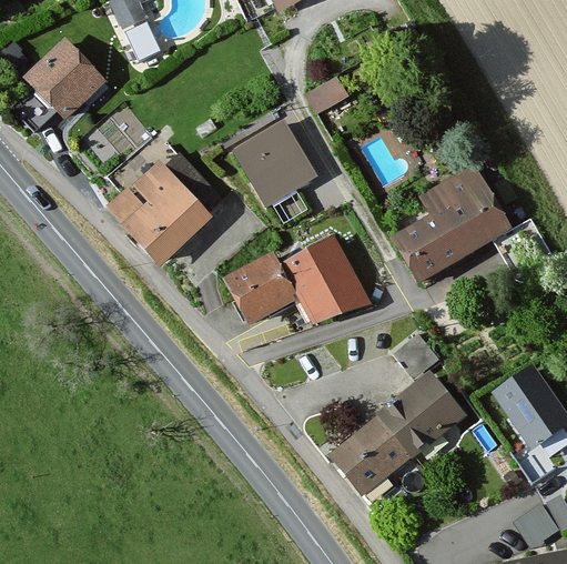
[(117,0),(110,3),(123,32),(153,18),(144,0),(117,0)]
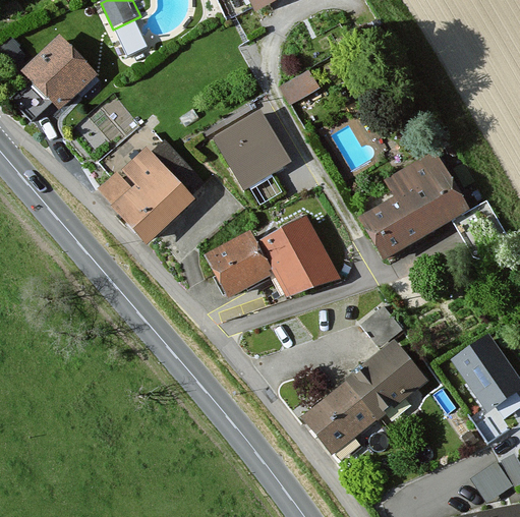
[(248,0),(256,14),(286,0),(248,0)]
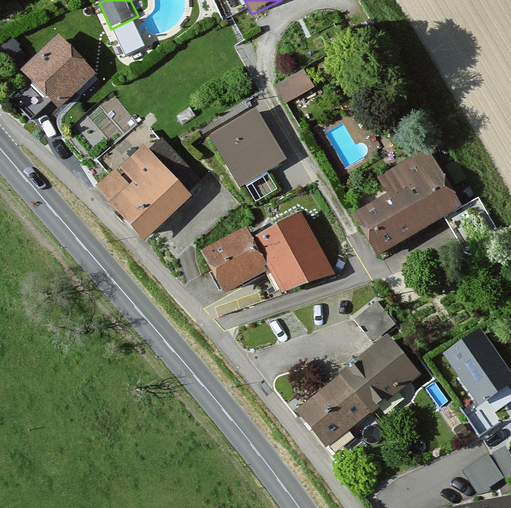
[(64,37),(26,70),(59,108),(97,76),(64,37)]
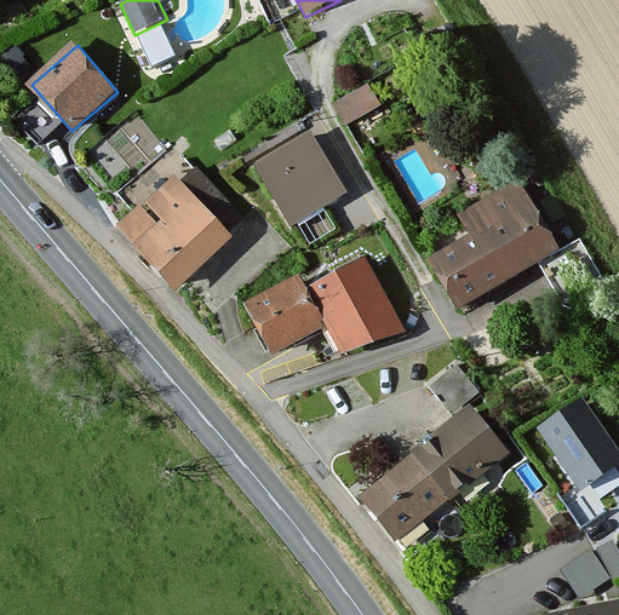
[(1,59),(15,75),(30,61),(17,46),(1,59)]
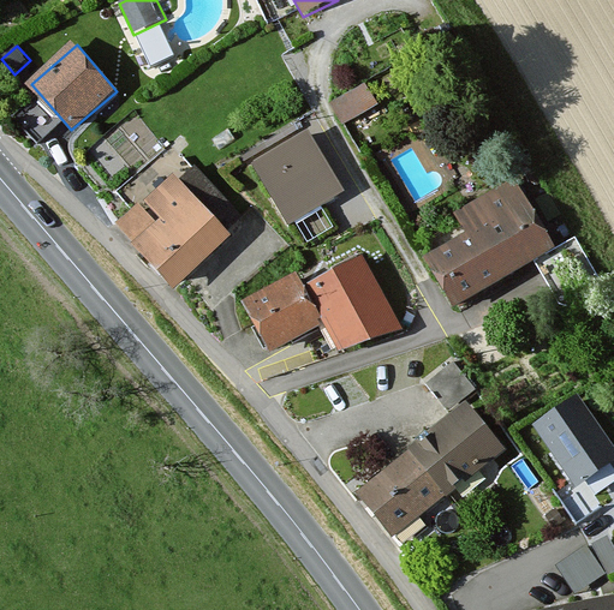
[(365,87),(334,103),(345,123),(376,107),(365,87)]
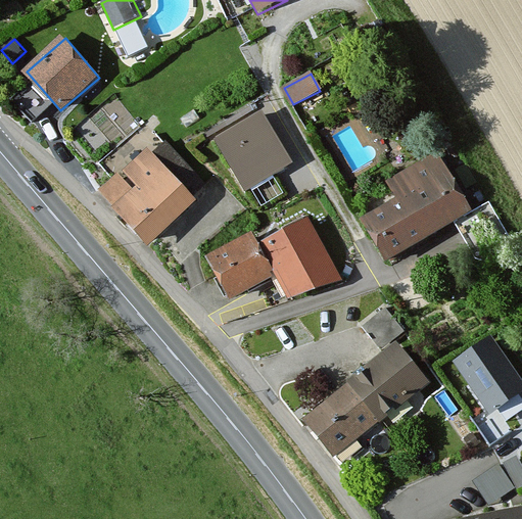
[(264,113),(216,141),(245,192),(293,164),(264,113)]
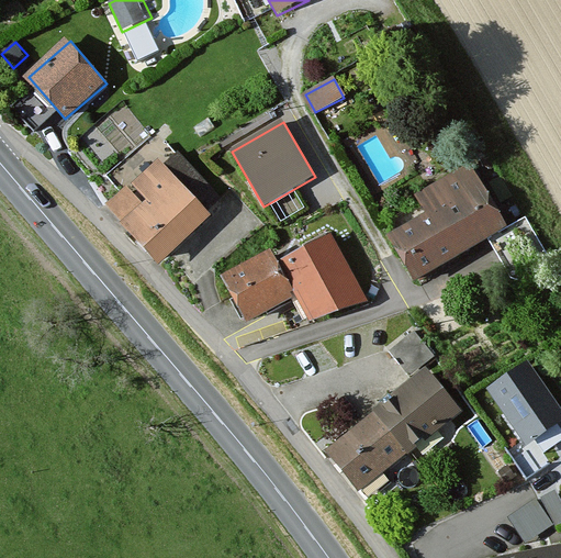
[(160,157),(110,205),(165,264),(216,216),(160,157)]
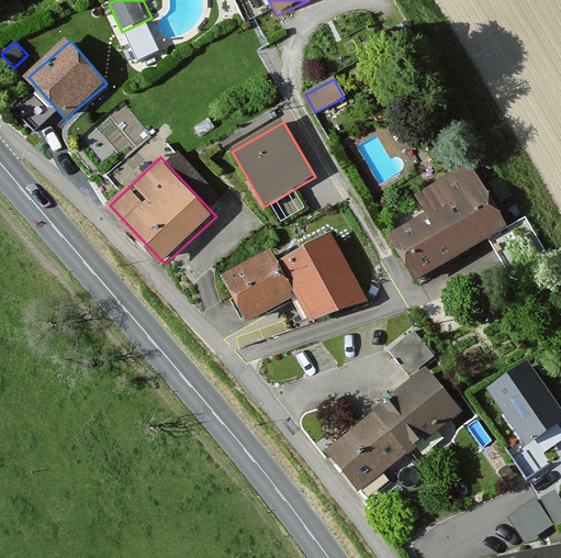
[(391,237),(416,280),(506,225),(469,163),(415,196),(427,215),(391,237)]
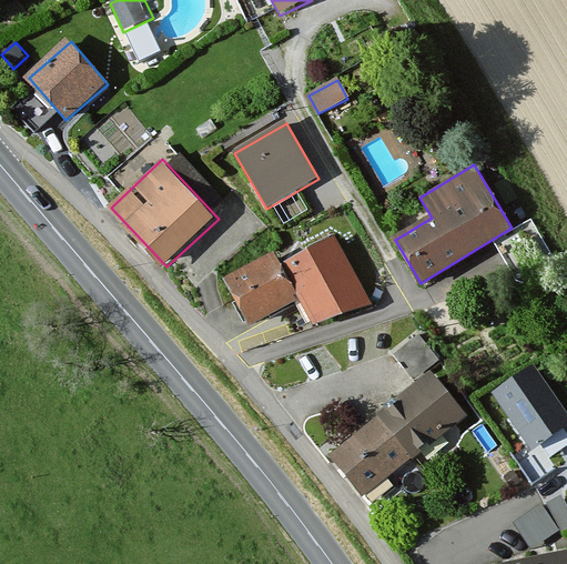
[(335,240),(287,265),(321,328),(368,302),(335,240)]
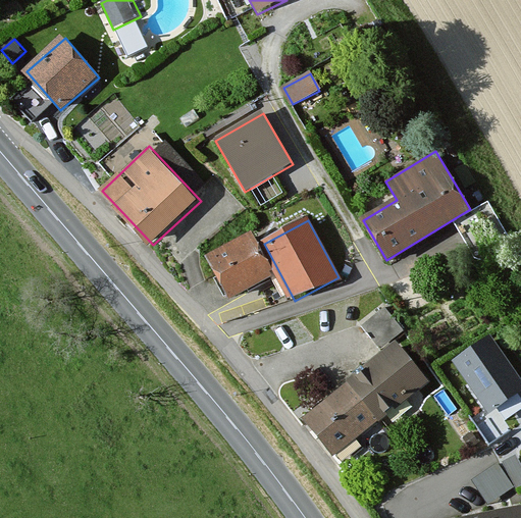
[(254,232),(209,257),(232,299),(277,275),(254,232)]
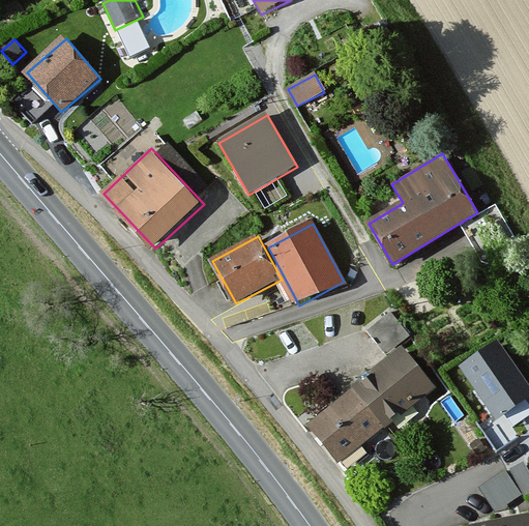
[(391,314),(366,331),(383,353),(408,335),(391,314)]
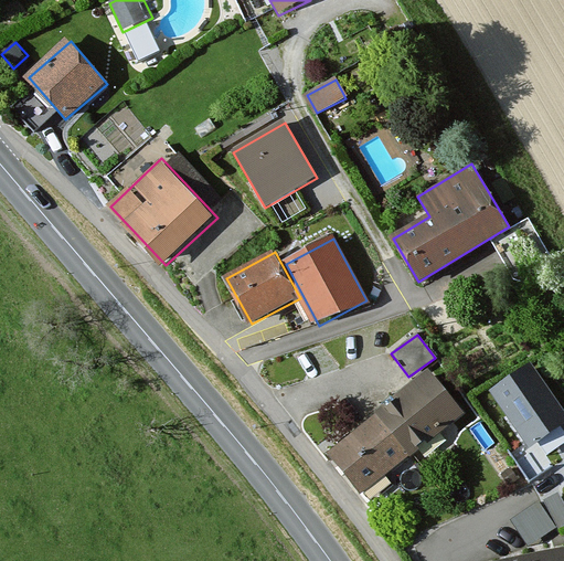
[(563,402),(532,357),(493,383),(532,441),(563,419),(563,402)]
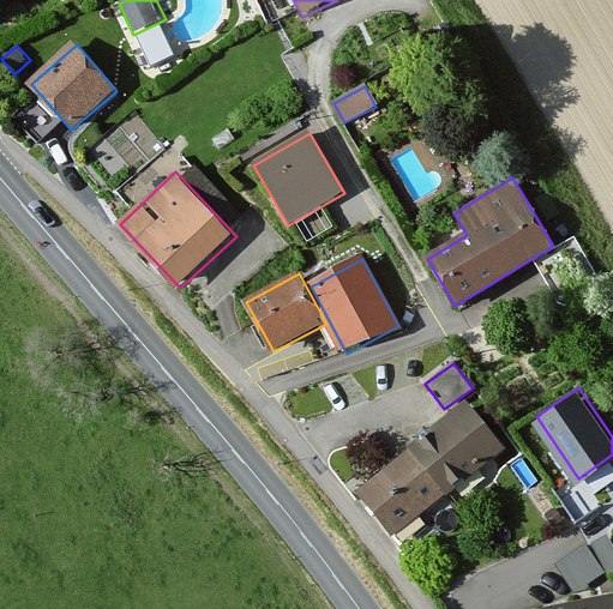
[(472,404),(412,451),(445,494),(505,448),(472,404)]
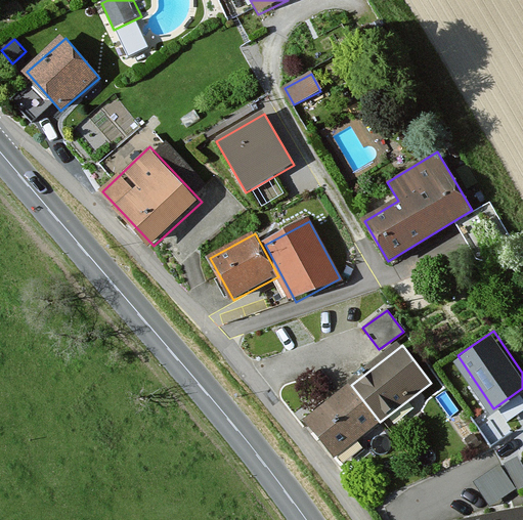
[(347,388),(306,422),(337,458),(377,424),(347,388)]
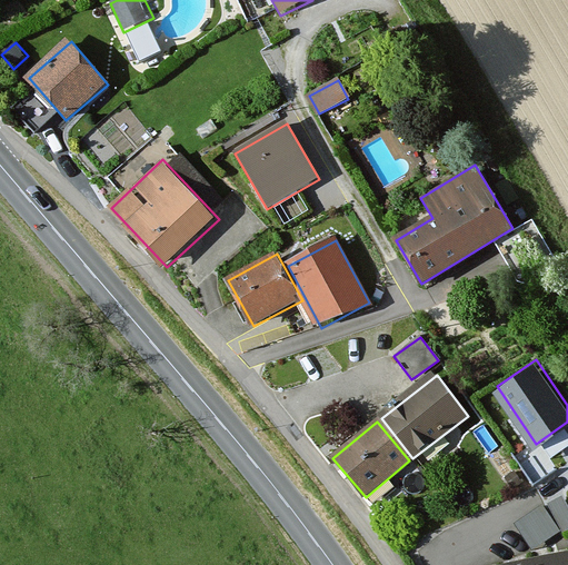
[(562,523),(567,521),(567,487),(552,494),(562,523)]
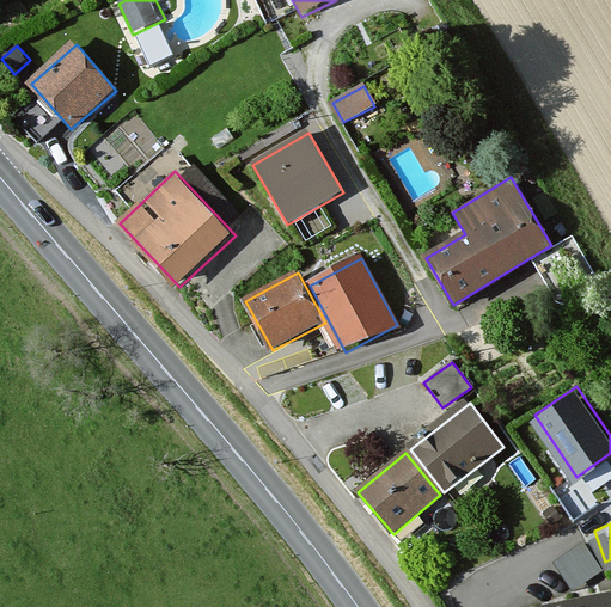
[(558,553),(579,582),(608,560),(588,533),(558,553)]
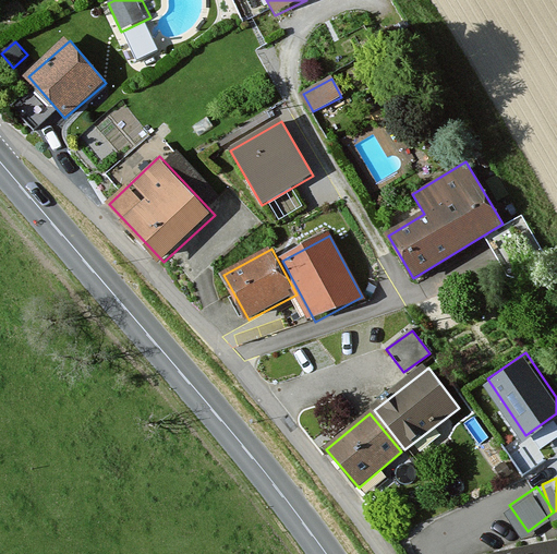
[(556,537),(489,553),(556,553),(556,537)]
